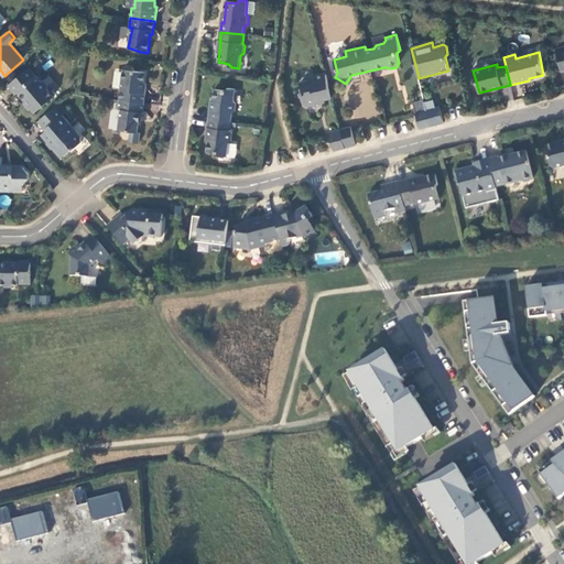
[(30,67),(9,86),(17,95),(19,93),(29,105),(29,108),(32,109),(35,114),(54,97),(49,90),(49,86),(44,82),(41,82),(30,67)]
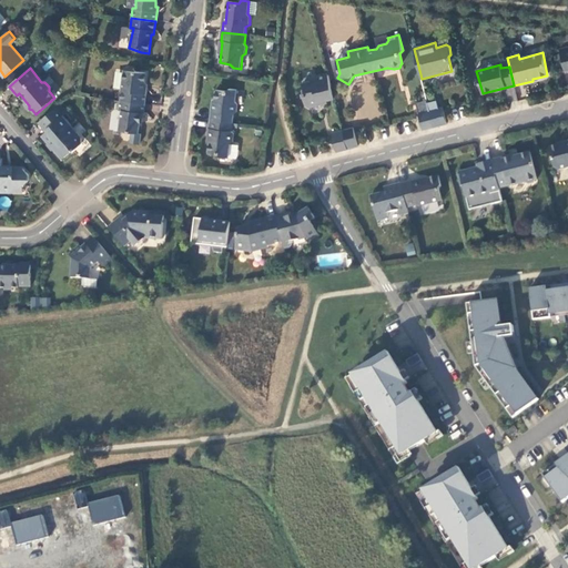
[(121,101),(145,103),(148,90),(144,89),(146,73),(137,71),(134,69),(128,68),(124,70),(121,101)]
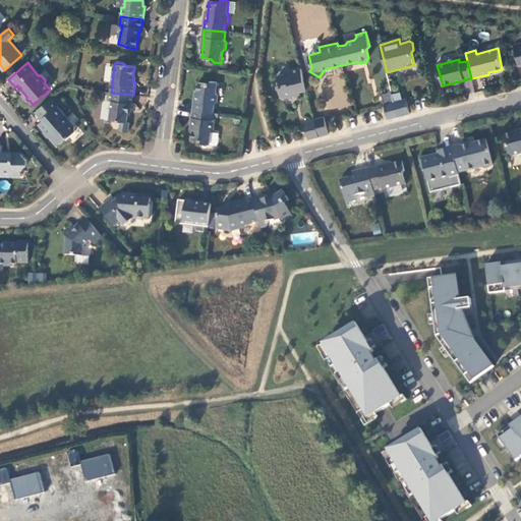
[(307,90),(301,68),(290,70),(288,73),(278,76),(280,84),(278,85),(281,97),(284,98),(294,96),(294,94),(307,90)]
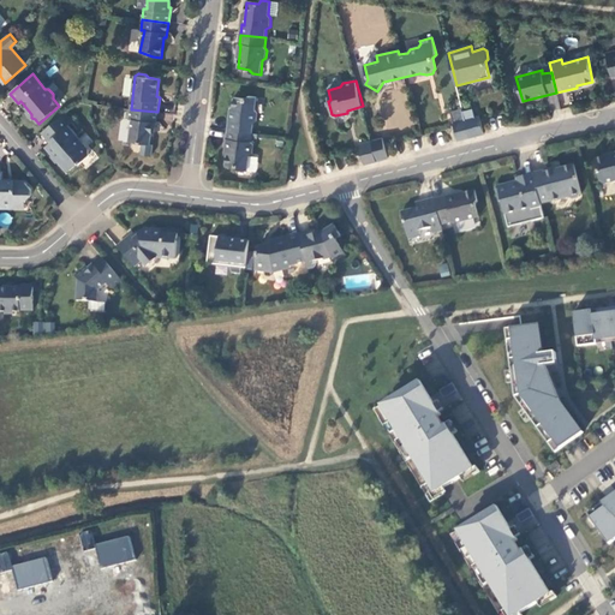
[(230,119),(228,130),(252,133),(254,124),(257,121),(258,113),(255,111),(257,97),(249,96),(246,99),(234,97),(232,119),(230,119)]
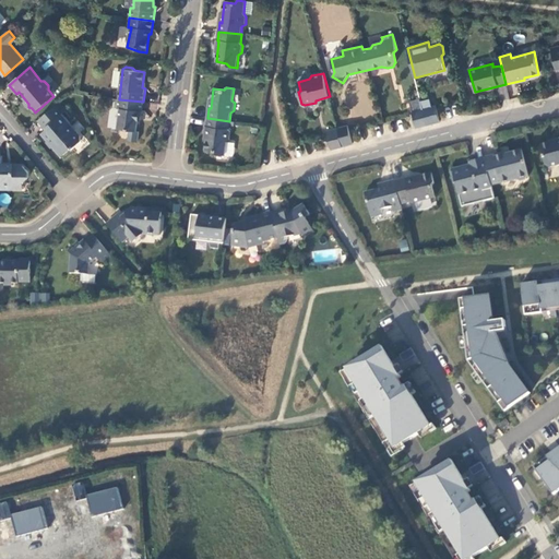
[(420,98),(409,102),(416,128),(427,126),(420,102),(420,98)]
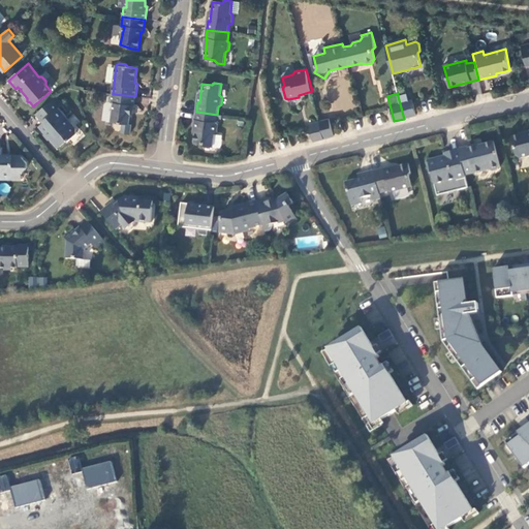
[(135,96),(113,94),(112,102),(114,103),(111,122),(128,124),(130,109),(133,110),(135,96)]
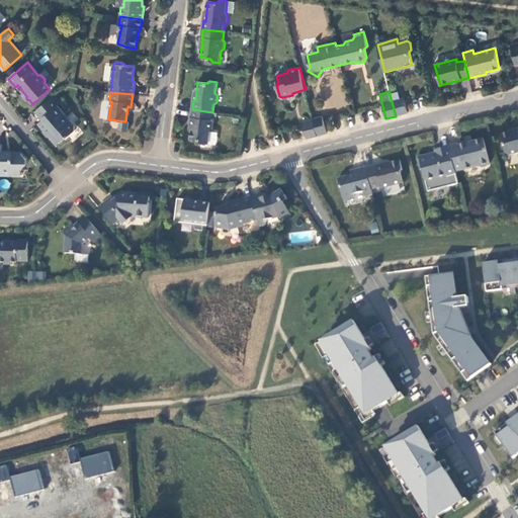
[(396,116),(408,113),(404,98),(401,99),(399,92),(390,94),(396,116)]
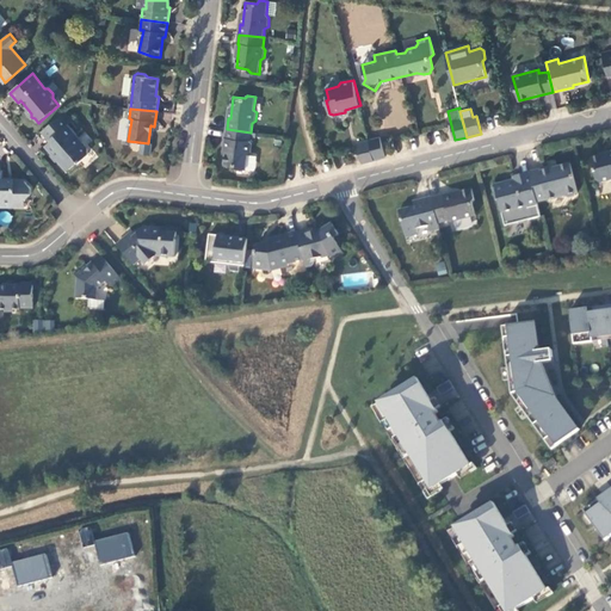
[(72,123),(63,113),(42,131),(50,141),(45,146),(67,172),(76,164),(88,154),(88,148),(68,125),(72,123)]
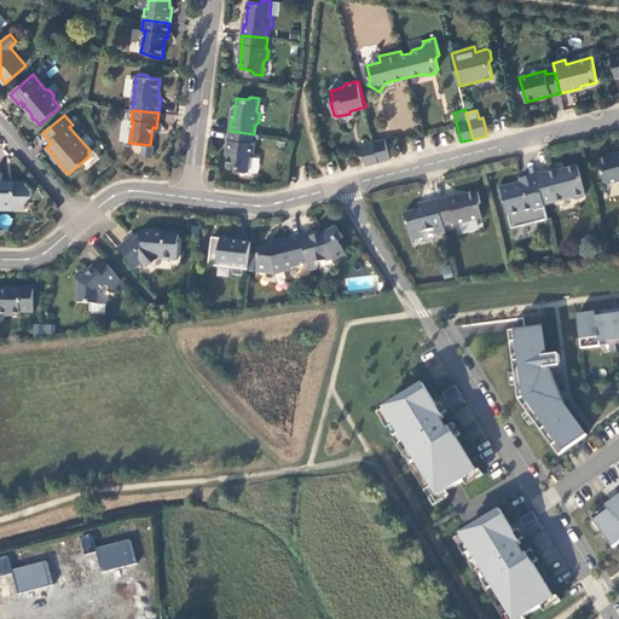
[(254,134),(230,131),(229,142),(230,142),(227,166),(238,168),(241,171),(249,172),(252,157),(254,155),(255,145),(253,143),(254,134)]
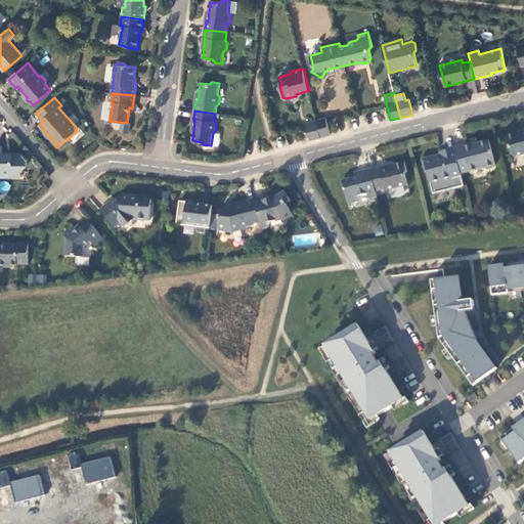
[(326,118),(316,120),(320,137),(331,135),(326,118)]
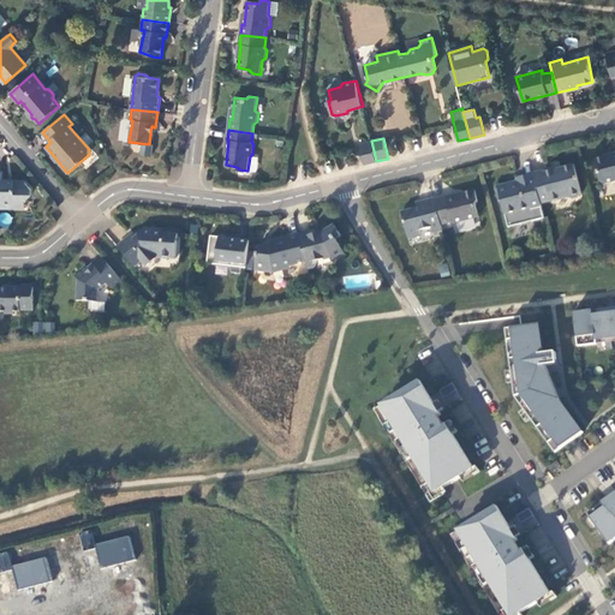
[(371,141),(359,144),(364,165),(376,161),(371,141)]
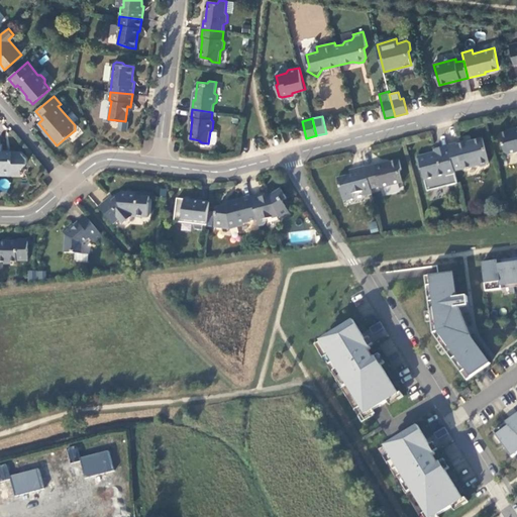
[(516,128),(514,129),(514,130),(501,134),(505,153),(508,156),(516,152),(516,128)]
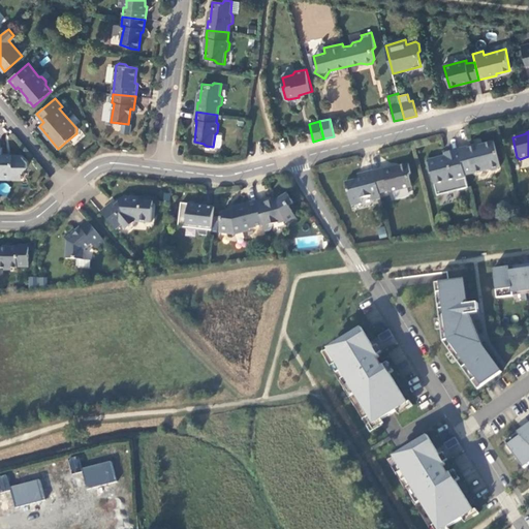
[(474,146),(459,150),(465,174),(472,172),(475,174),(489,170),(492,172),(499,169),(500,167),(494,143),(475,147),(474,146)]
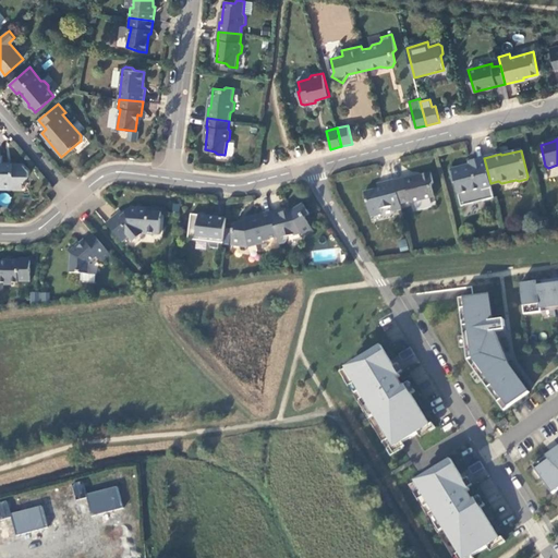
[(1,156),(0,155),(0,184),(1,184),(3,187),(11,187),(13,185),(14,183),(23,183),(28,178),(28,171),(24,166),(13,166),(13,168),(8,168),(8,166),(1,166),(1,156)]
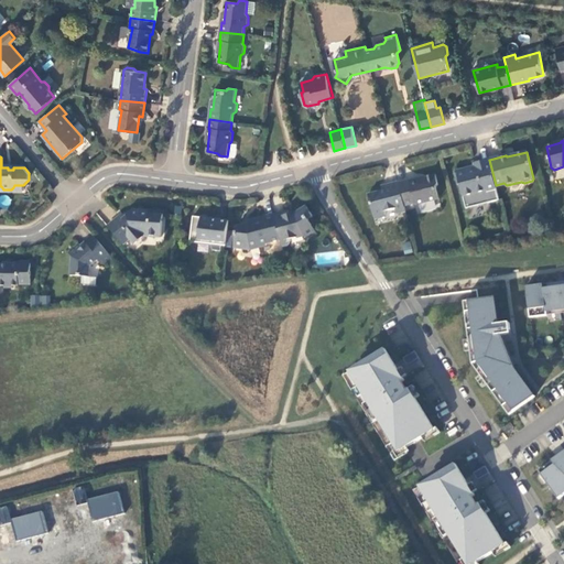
[(496,185),(489,160),(473,163),(475,170),(466,172),(465,170),(456,172),(455,174),(457,185),(459,185),(466,209),(499,201),(496,185)]
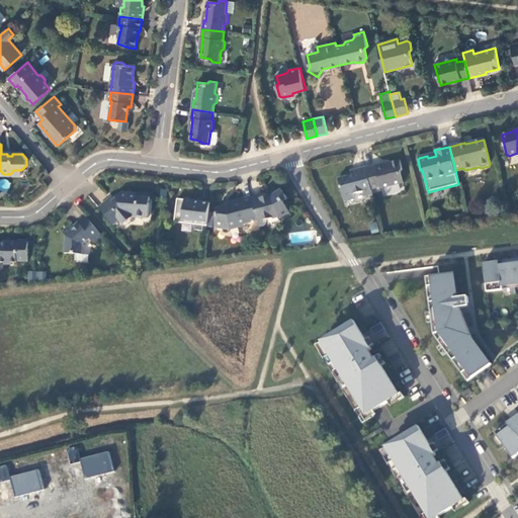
[(384,163),(366,168),(372,190),(380,187),(380,188),(403,183),(401,173),(403,170),(401,160),(384,164),(384,163)]
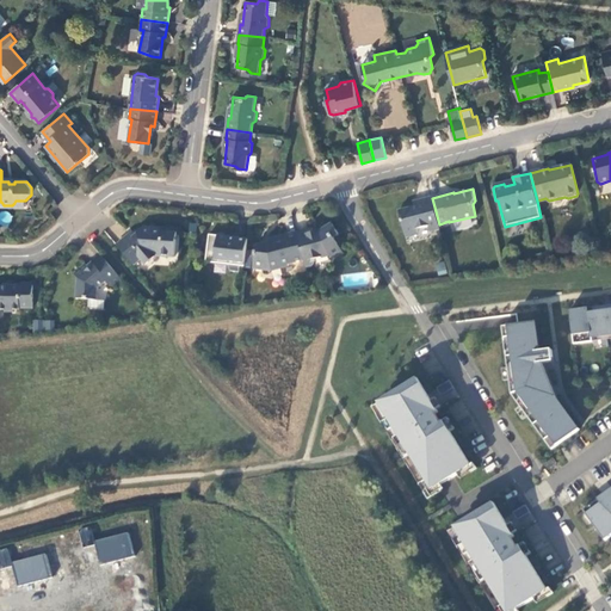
[(439,224),(432,198),(413,202),(414,207),(399,210),(405,233),(406,232),(407,234),(408,235),(409,236),(412,235),(413,235),(414,234),(415,232),(414,230),(429,227),(430,230),(439,228),(439,224)]
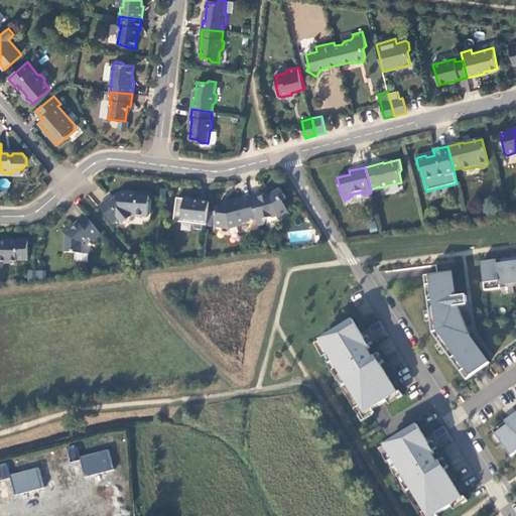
[(257,220),(258,225),(265,224),(266,220),(266,219),(277,217),(278,217),(282,219),(289,214),(282,202),(286,199),(280,188),(269,196),(269,198),(265,199),(263,194),(251,197),(257,220)]
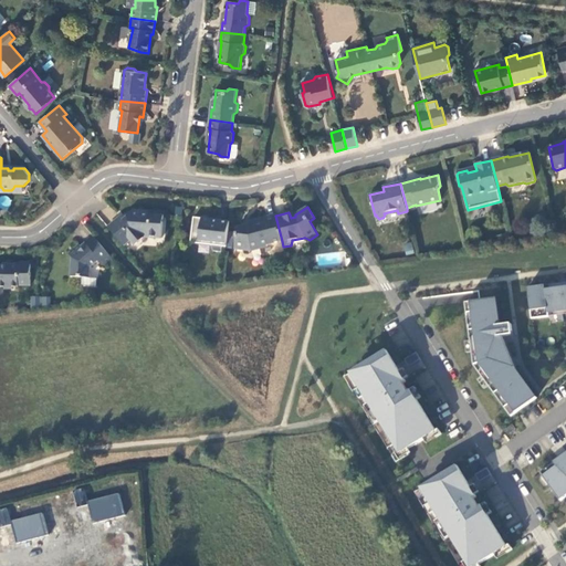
[(121,217),(107,228),(124,247),(130,240),(135,245),(144,237),(163,239),(164,216),(152,215),(150,212),(132,210),(127,215),(128,217),(124,220),(121,217)]
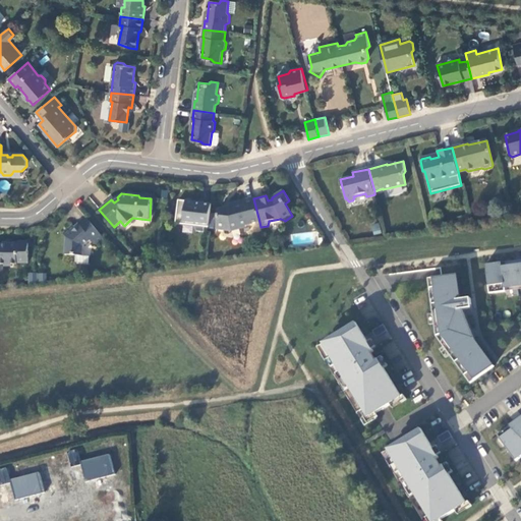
[(259,222),(253,198),(229,205),(229,206),(224,208),(225,210),(218,212),(216,229),(231,231),(239,229),(239,227),(259,222)]
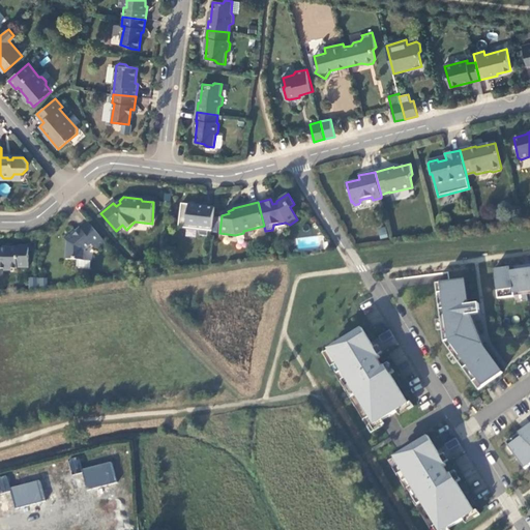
[(209,231),(212,232),(215,207),(199,206),(199,208),(196,208),(194,203),(189,205),(181,204),(179,227),(186,229),(193,226),(197,226),(200,236),(208,236),(209,231)]
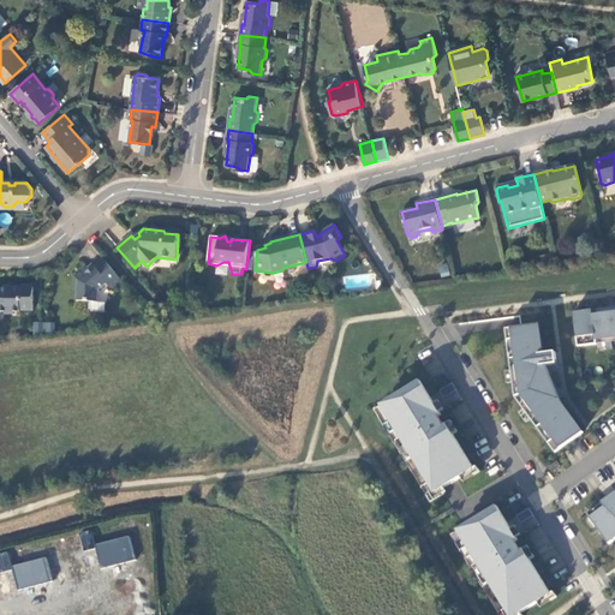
[(113,291),(123,281),(103,258),(90,270),(87,266),(75,275),(78,280),(77,300),(97,303),(99,290),(107,284),(113,291)]
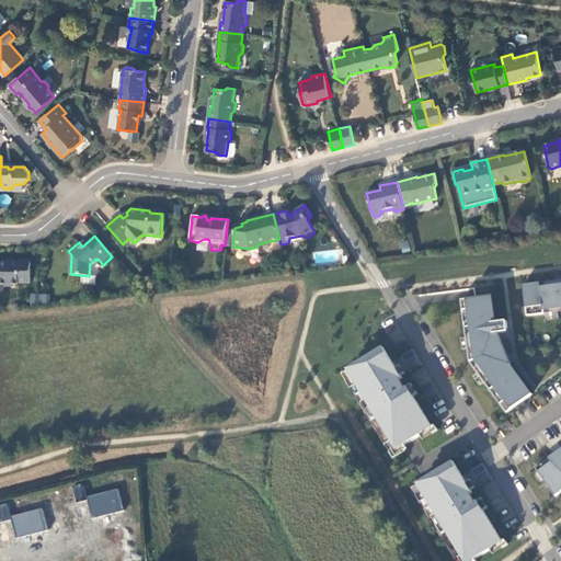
[(0,285),(19,285),(19,283),(31,284),(31,262),(8,262),(8,264),(0,263),(0,285)]
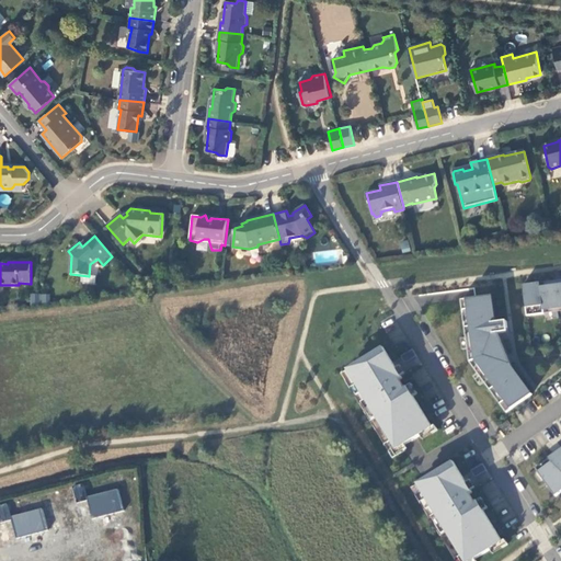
[(560,284),(545,286),(545,283),(523,285),(527,317),(542,315),(542,310),(552,309),(553,320),(559,319),(557,308),(560,307),(560,284)]
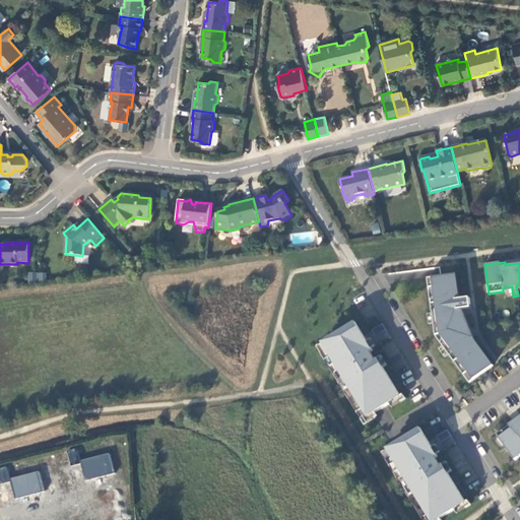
[(432,304),(436,336),(455,362),(459,360),(467,372),(464,375),(469,383),(494,366),(481,349),(477,351),(459,326),(455,295),(459,295),(457,274),(428,278),(429,288),(434,287),(436,303),(432,304)]
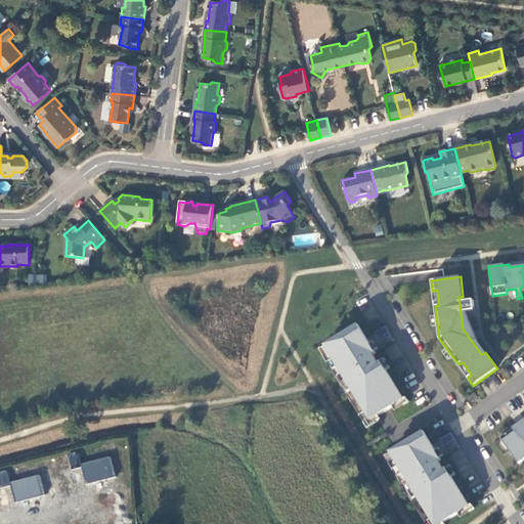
[(376,353),(357,324),(317,350),(366,427),(378,420),(376,418),(384,412),(403,399),(381,361),(378,362),(374,355),(376,353)]
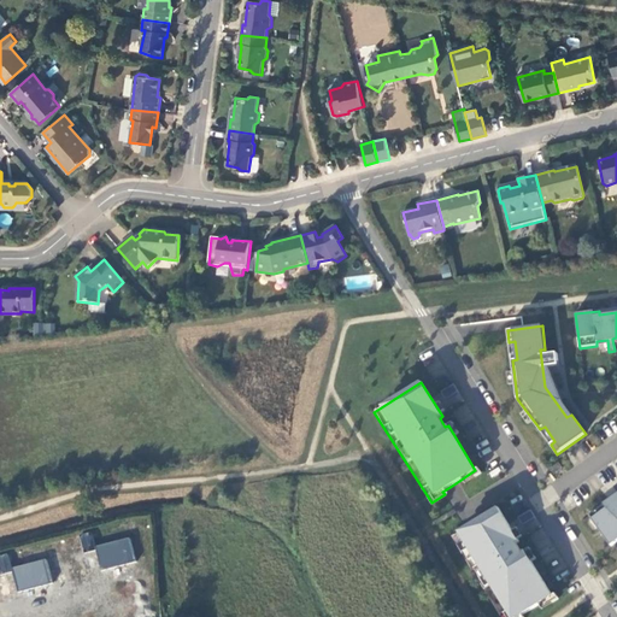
[(559,463),(550,469),(553,475),(563,468),(559,463)]
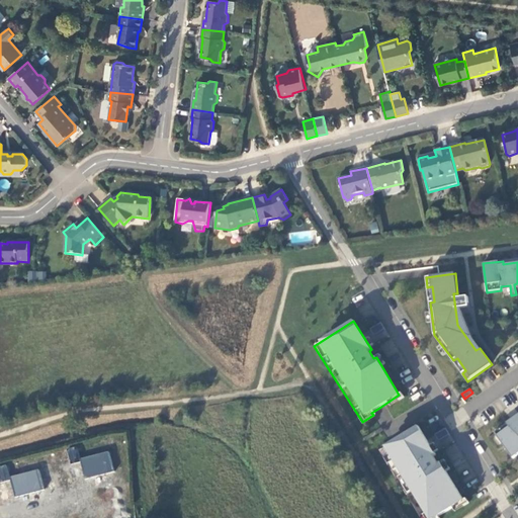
[(517,416),(495,433),(513,458),(517,454),(517,416)]
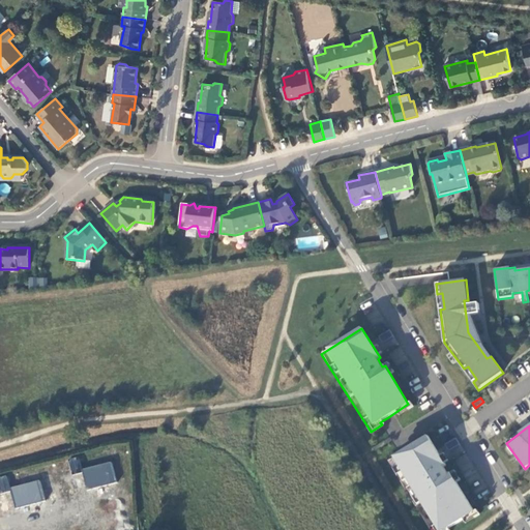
[(449,529),(475,512),(451,474),(448,475),(444,467),(446,466),(429,437),(408,449),(388,461),(430,529),(449,529)]
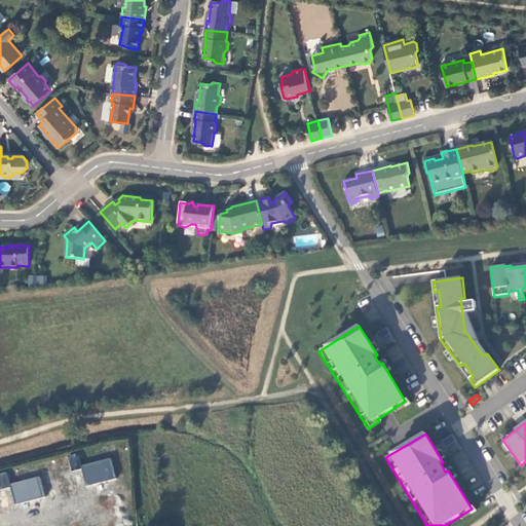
[(111,459),(81,467),(86,487),(116,479),(111,459)]
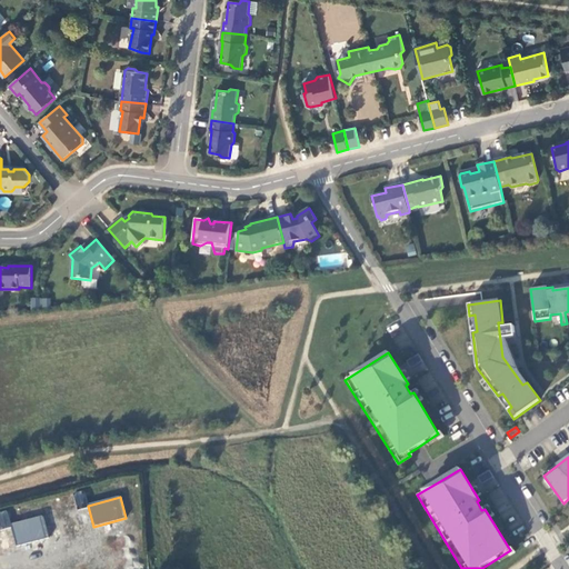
[(43,517),(11,525),(17,547),(49,538),(43,517)]
